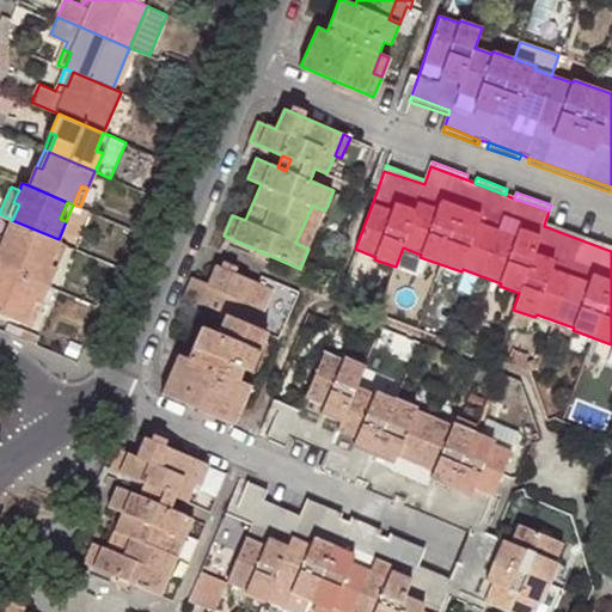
[(325,210),(312,206),(304,225),(316,231),(325,210)]
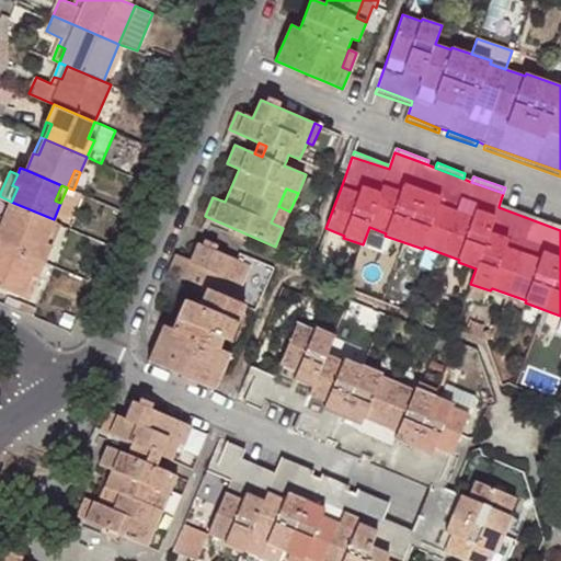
[(0,242),(45,262),(53,244),(46,242),(55,220),(54,219),(11,202),(2,222),(0,221),(0,242)]
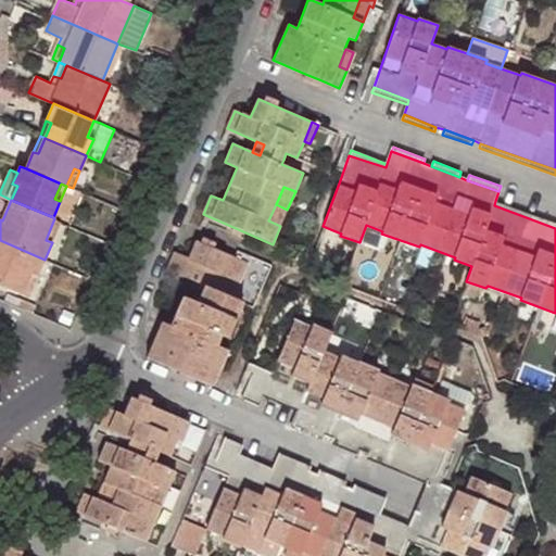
[(555,223),(495,201),(494,205),(555,228),(555,223)]
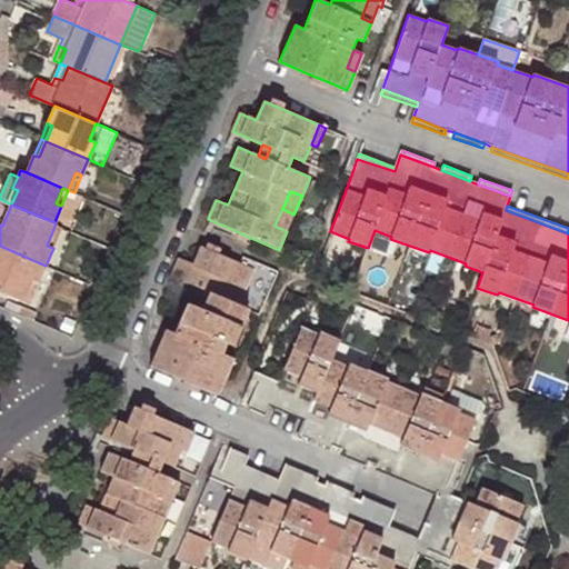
[(287,231),(293,215),(282,209),(275,226),(287,231)]
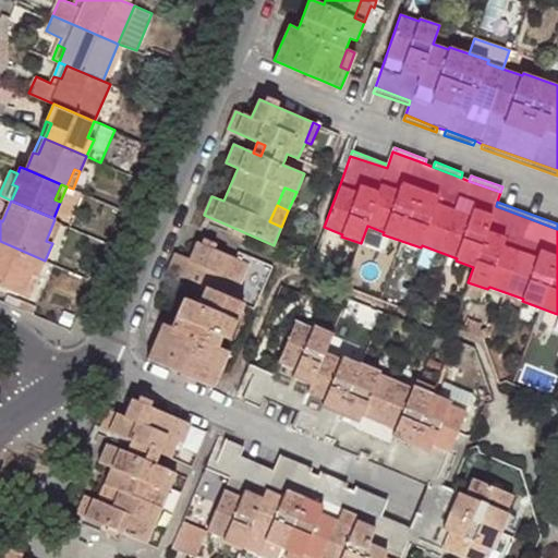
[(55,219),(46,241),(52,243),(61,222),(55,219)]
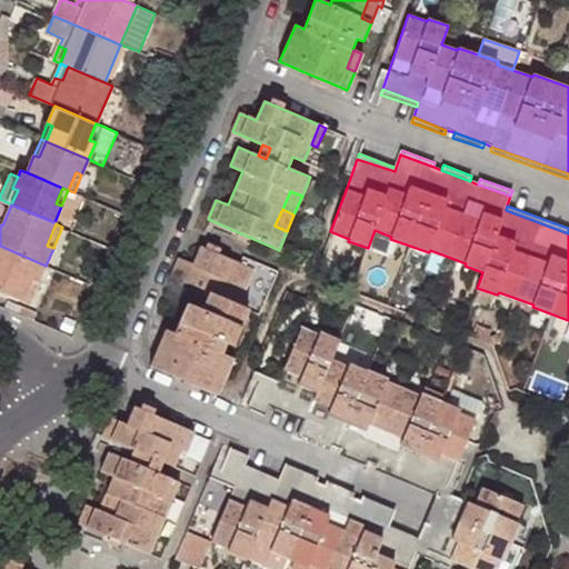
[(32,279),(39,282),(46,266),(0,246),(0,290),(23,300),(32,279)]
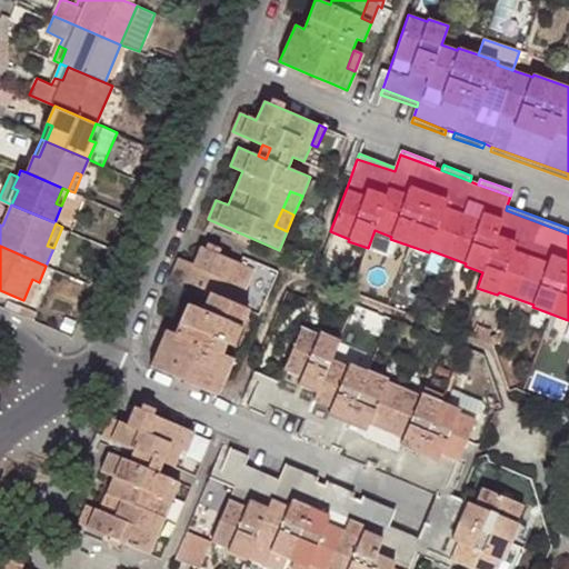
[(167,331),(151,367),(183,381),(200,389),(218,396),(226,377),(217,373),(226,355),(223,353),(228,345),(233,347),(241,328),(232,323),(239,305),(248,286),(243,283),(250,268),(242,263),(201,247),(193,262),(179,257),(171,276),(210,293),(202,310),(188,303),(177,330),(175,335),(167,331)]
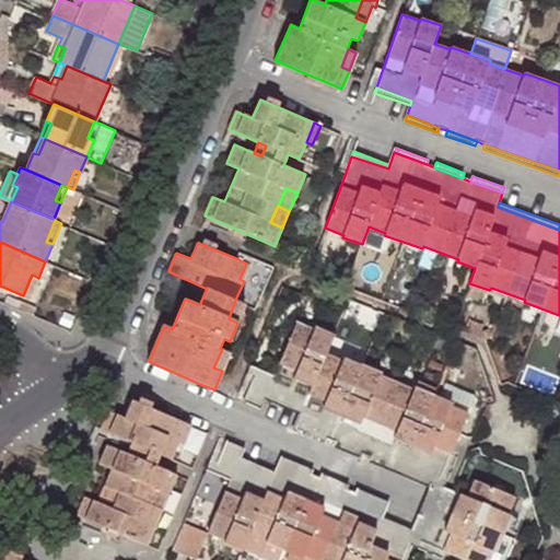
[(246,264),(240,279),(244,281),(251,265),(246,264)]
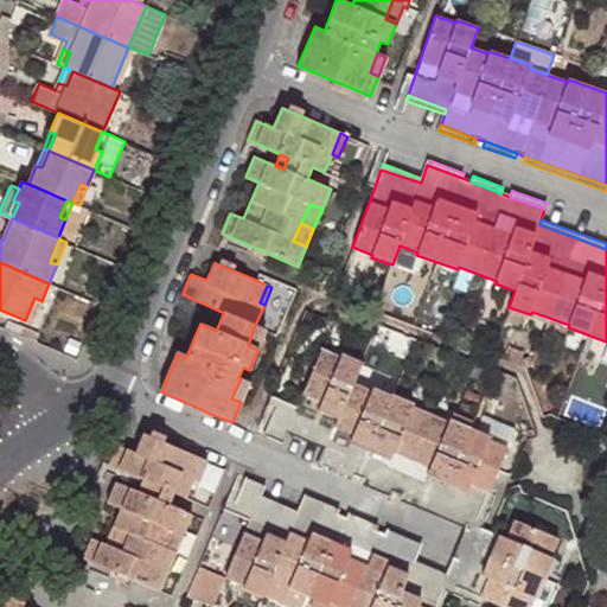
[(42,301),(34,298),(25,320),(32,323),(42,301)]
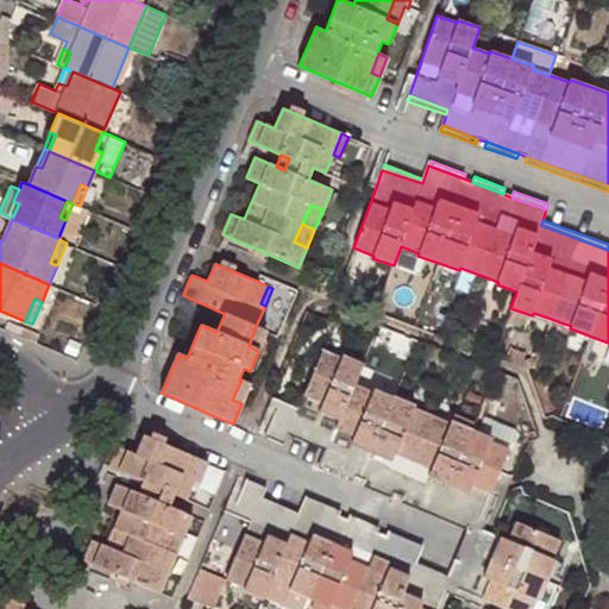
[(256,326),(249,346),(258,351),(267,332),(256,326)]
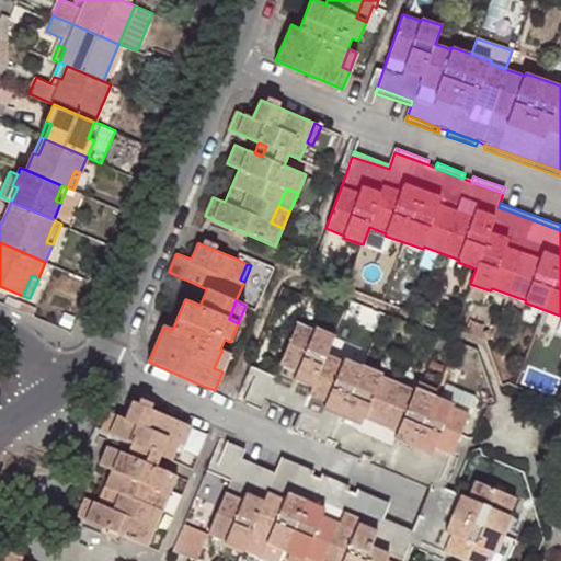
[(343,362),(328,355),(335,336),(317,329),(316,331),(298,323),(275,377),(259,369),(244,401),(264,410),(267,401),(270,397),(302,411),(300,416),(296,426),(329,439),(336,443),(365,455),(373,458),(434,483),(443,479),(453,455),(469,414),(451,407),(453,404),(439,399),(414,388),(413,391),(380,377),(381,375),(344,359),(343,362)]
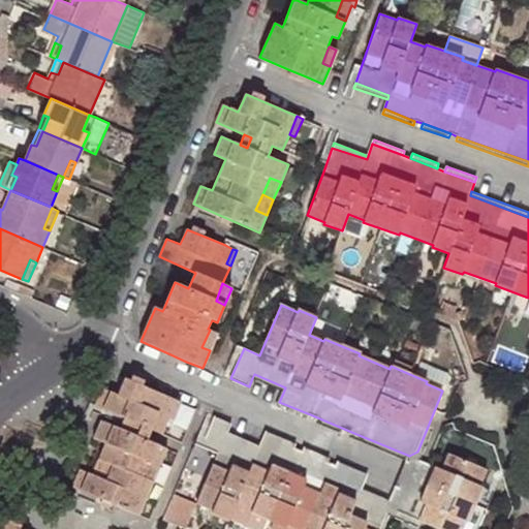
[(210,330),(201,347),(210,350),(217,333),(210,330)]
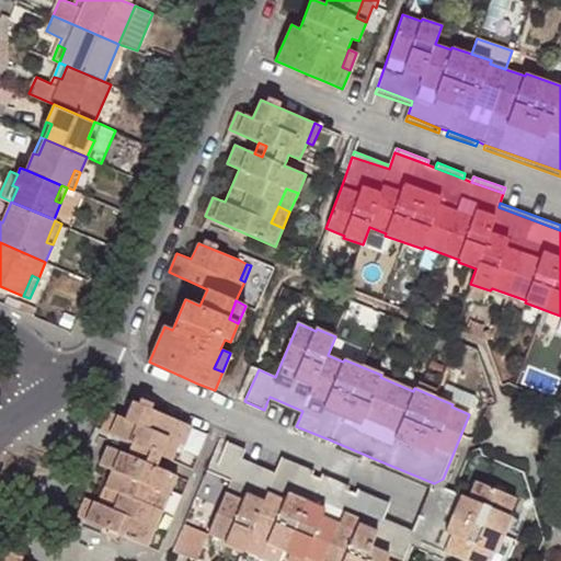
[(451,407),(469,414),(477,397),(446,384),(439,399),(453,404),(451,407)]
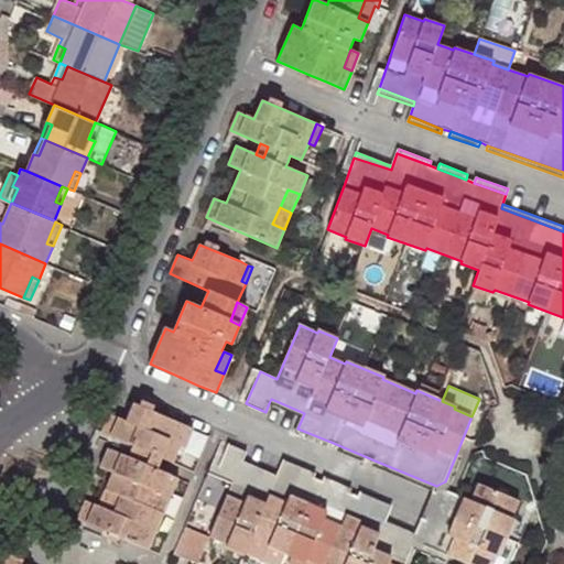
[(269,403),(302,419),(304,413),(271,399),(269,403)]
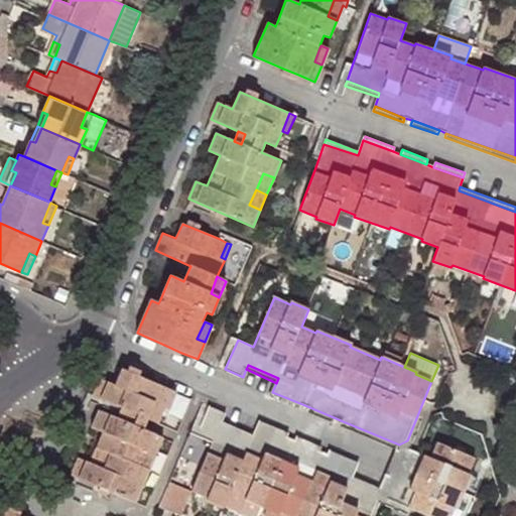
[(158,423),(165,408),(173,389),(140,375),(142,371),(130,366),(128,370),(122,368),(115,384),(101,378),(94,394),(94,396),(122,408),(130,411),(127,421),(118,417),(100,409),(92,427),(104,432),(91,463),(79,458),(72,475),(113,493),(136,503),(143,485),(132,481),(138,466),(145,449),(156,455),(163,436),(145,429),(149,419),(158,423)]
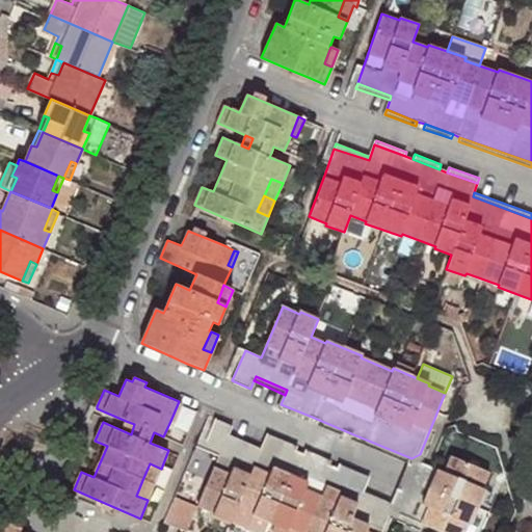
[(184,404),(179,401),(170,421),(176,423),(184,404)]
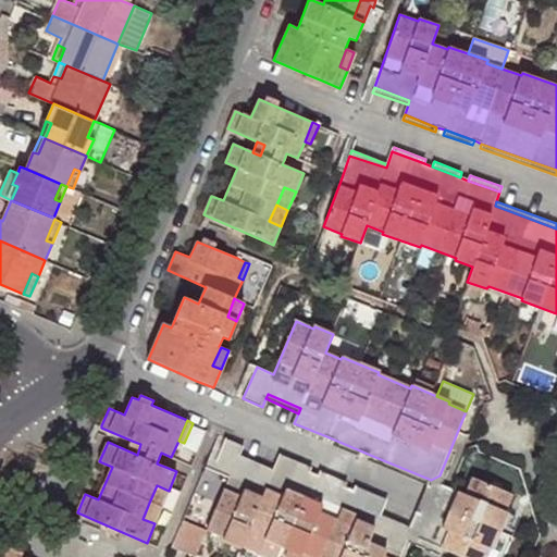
[(324,441),(326,436),(294,423),(293,428),(324,441)]
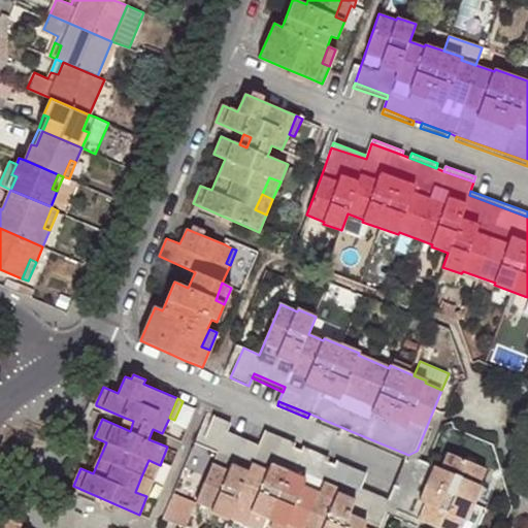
[(383,527),(387,521),(391,510),(388,502),(360,492),(362,487),(366,477),(337,465),(329,462),(302,451),(295,448),(265,434),(260,444),(259,449),(227,435),(229,431),(232,423),(215,416),(202,446),(219,453),(198,502),(213,509),(212,512),(230,519),(237,503),(253,509),(252,512),(288,527),(289,524),(297,527),(383,527)]
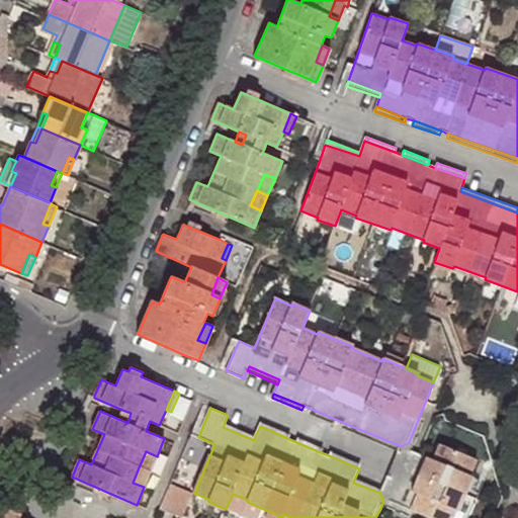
[(335,424),(337,420),(311,409),(309,413),(335,424)]
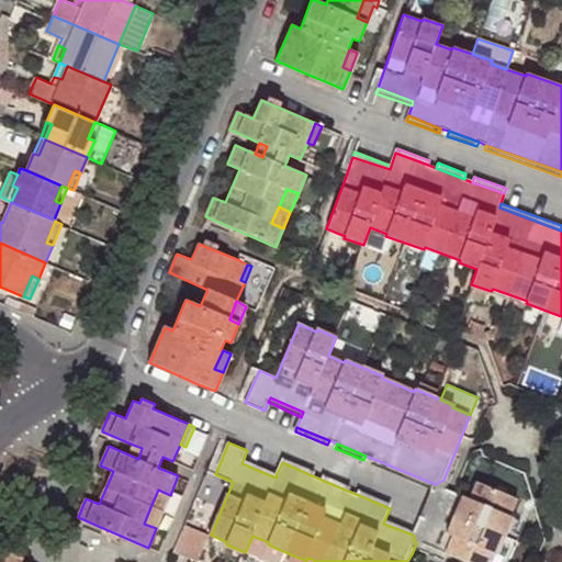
[(138,459),(142,448),(133,445),(128,454),(138,459)]
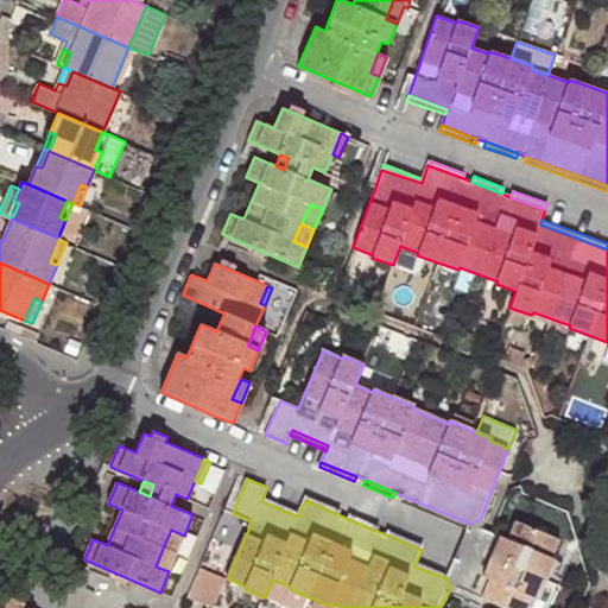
[(306,495),(305,500),(340,515),(342,511),(306,495)]
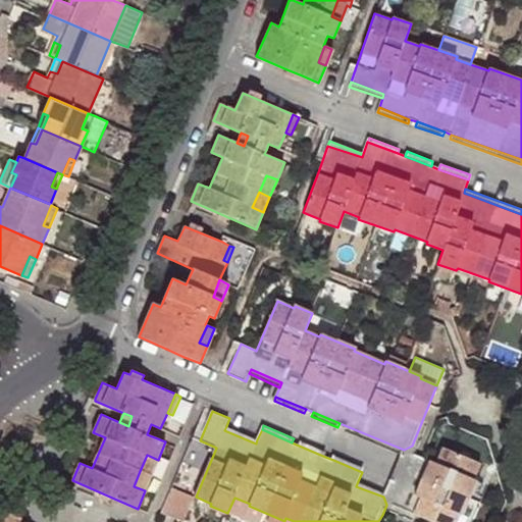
[(256,444),(257,439),(226,426),(224,430),(256,444)]
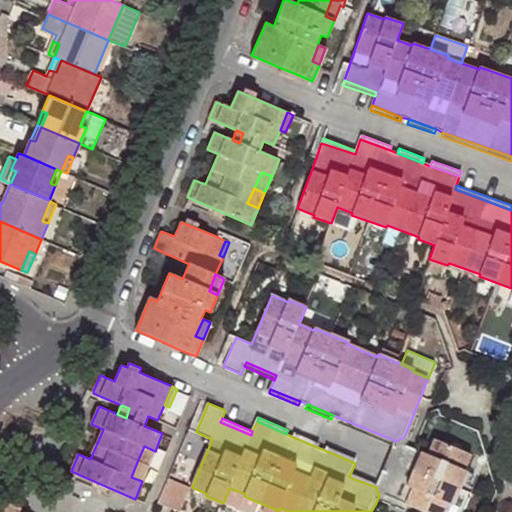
[(339,422),(394,445),(396,441),(340,418),(339,422)]
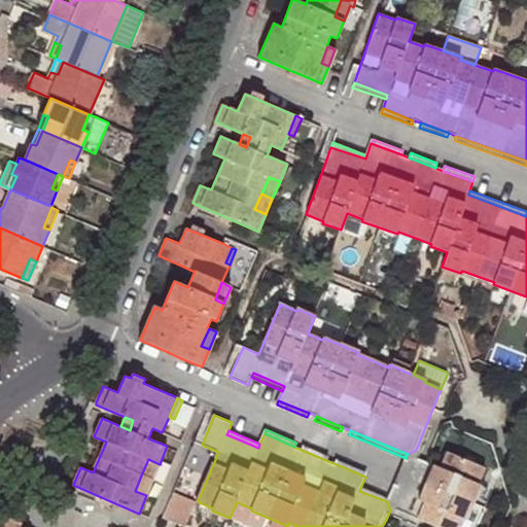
[(304,446),(302,450),(328,461),(330,457),(304,446)]
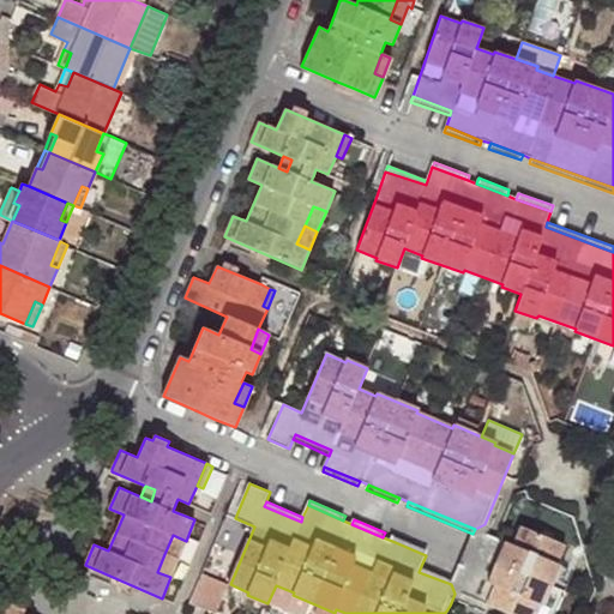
[(464,594),(465,594),(492,605),(511,612),(515,613),(536,613),(541,603),(543,605),(560,565),(558,564),(566,545),(523,525),(513,545),(487,534),(479,537),(459,582),(464,594)]
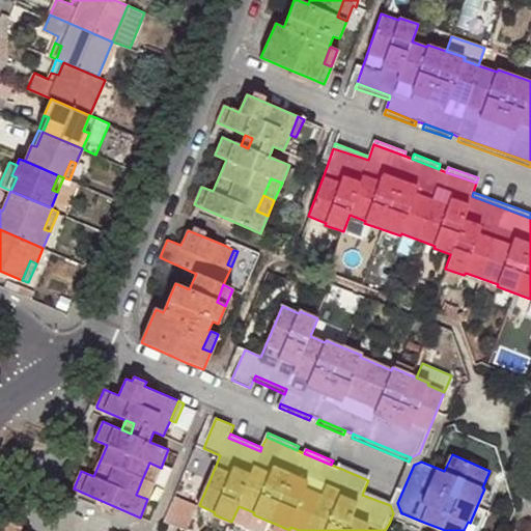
[(409,462),(392,501),(397,503),(414,465),(409,462)]
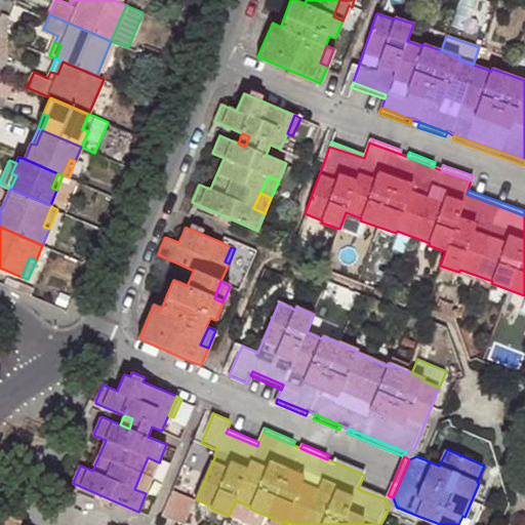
[(159,462),(148,457),(140,474),(152,478),(159,462)]
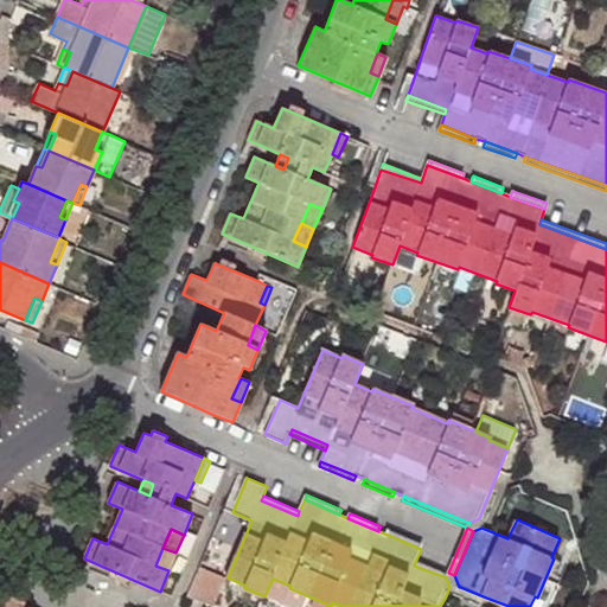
[(389,530),(388,535),(421,549),(423,544),(389,530)]
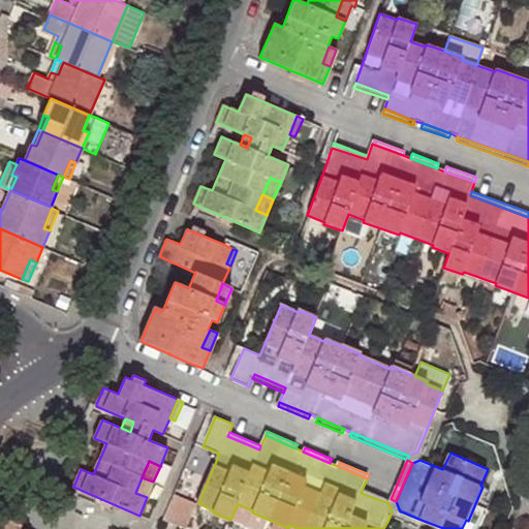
[(147,497),(153,481),(142,477),(135,493),(147,497)]
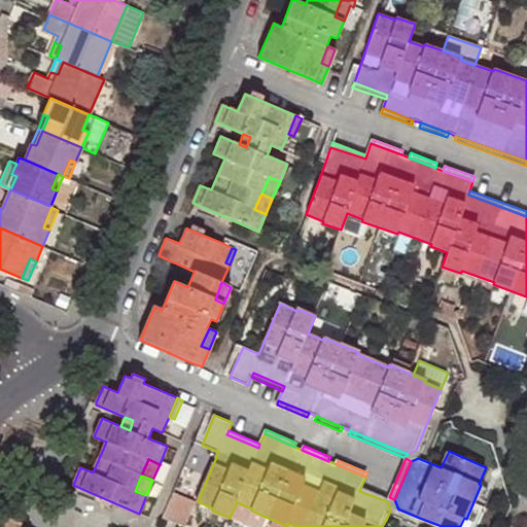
[(178,482),(167,515),(188,523),(201,490),(178,482)]
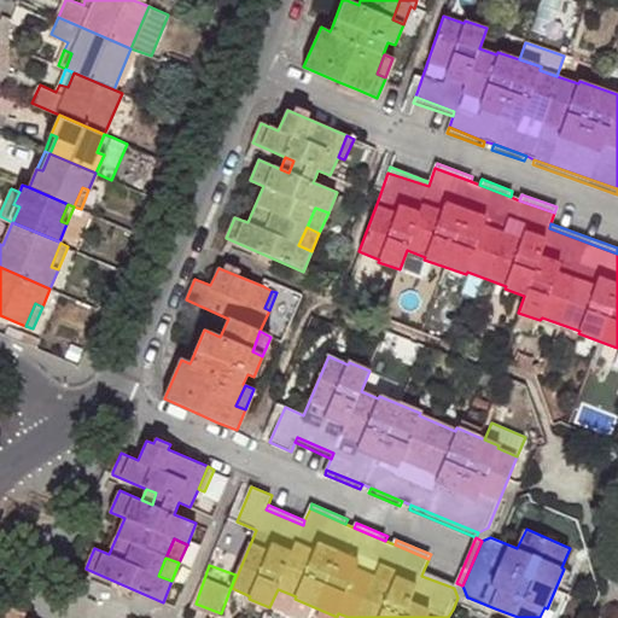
[(424,570),(421,576),(454,588),(456,583),(424,570)]
